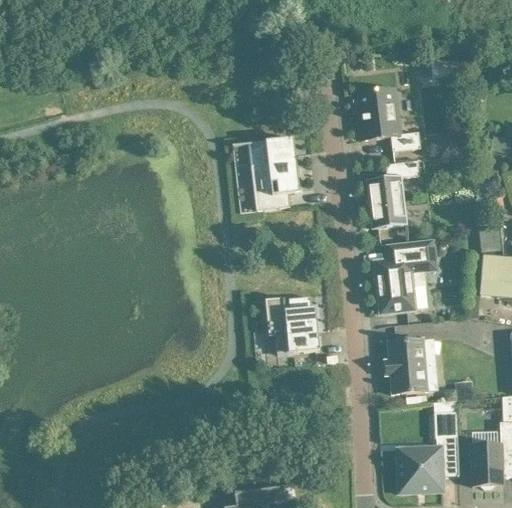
[(359,92),(361,110),(363,122),(359,123),(361,140),(390,136),(392,151),(420,147),(418,131),(400,134),(398,118),(394,119),(390,88),(359,92)]
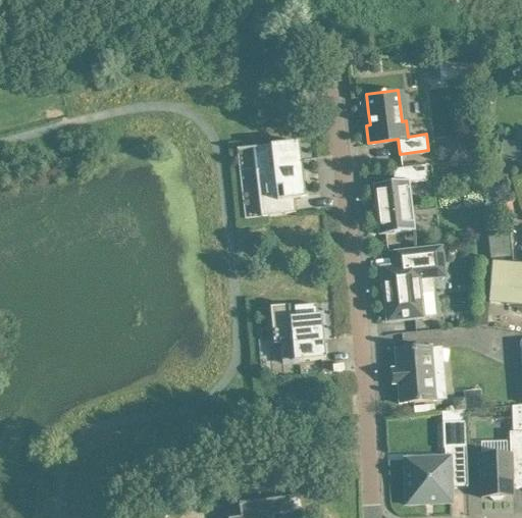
[(469,134),(447,137),(449,160),(472,157),(469,134)]
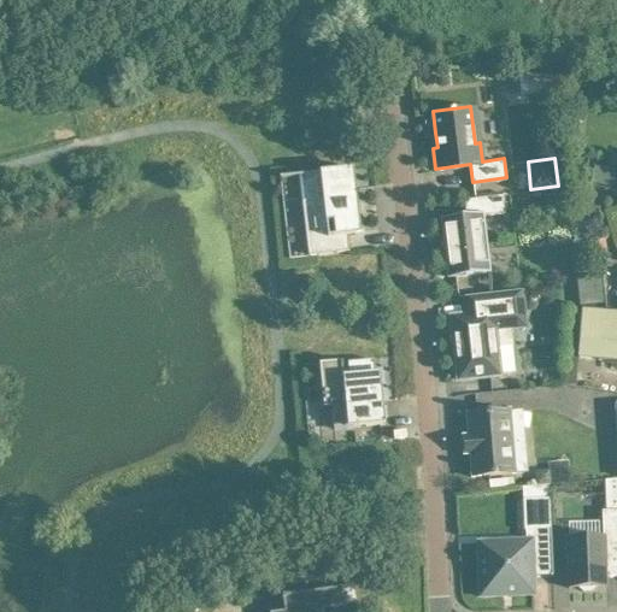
[(591,178),(616,183),(616,165),(594,162),(591,178)]
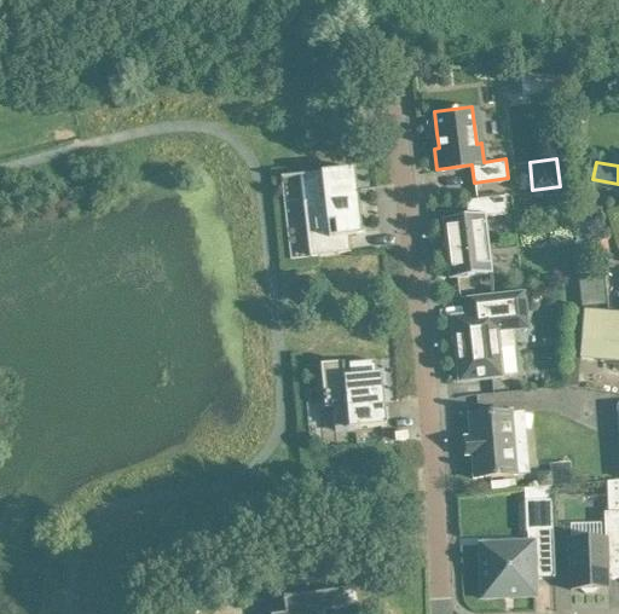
[(310,171),(300,172),(304,198),(310,254),(320,253),(334,250),(346,249),(351,249),(348,232),(348,230),(362,229),(365,227),(360,192),(357,192),(354,166),(336,168),(323,169),(320,169),(310,171)]
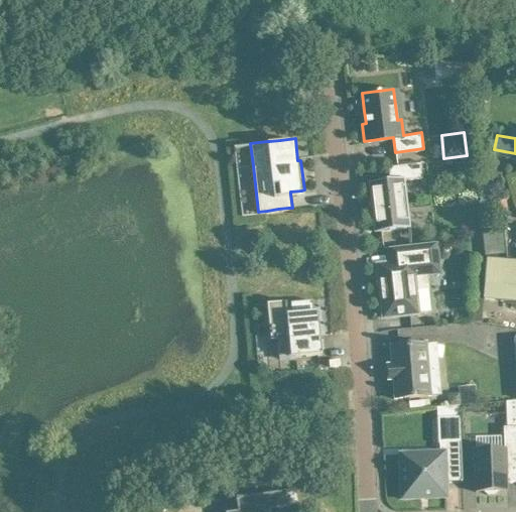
[(388,164),(390,178),(369,181),(374,229),(409,225),(404,178),(422,176),(420,161),(388,164)]
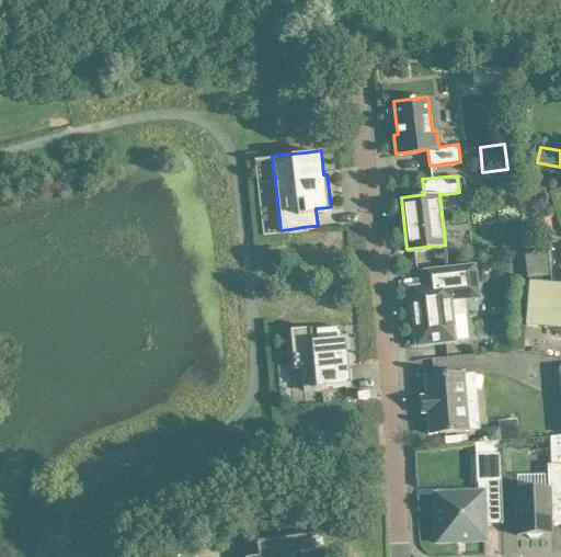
[(547,246),(523,248),(526,275),(550,273),(547,246)]
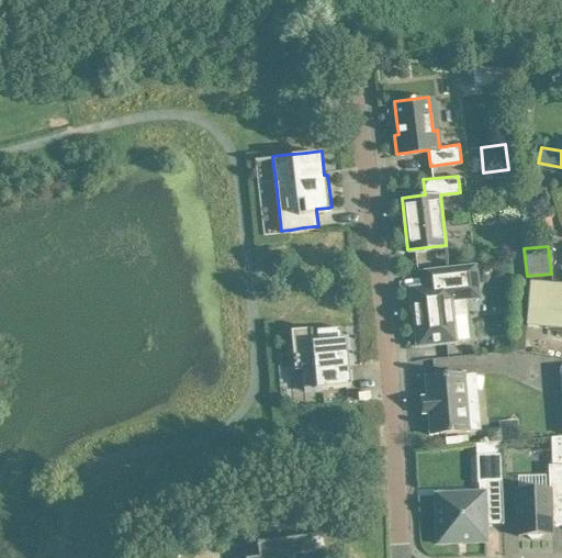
[(467,312),(465,297),(479,296),(475,261),(423,268),(425,286),(412,287),(412,292),(409,292),(411,310),(414,309),(418,344),(454,339),(451,313),(467,312)]
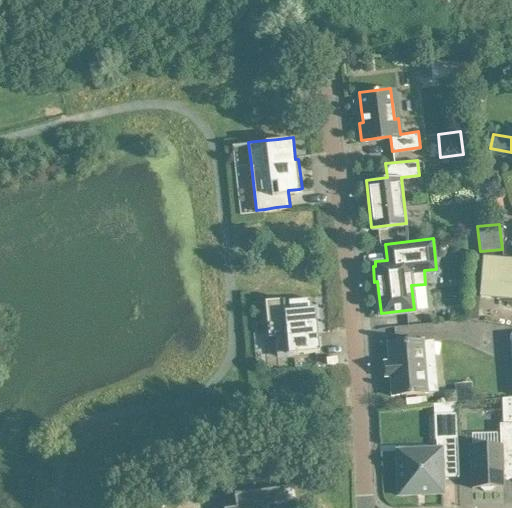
[(511,256),(482,254),(479,294),(511,296),(511,256)]
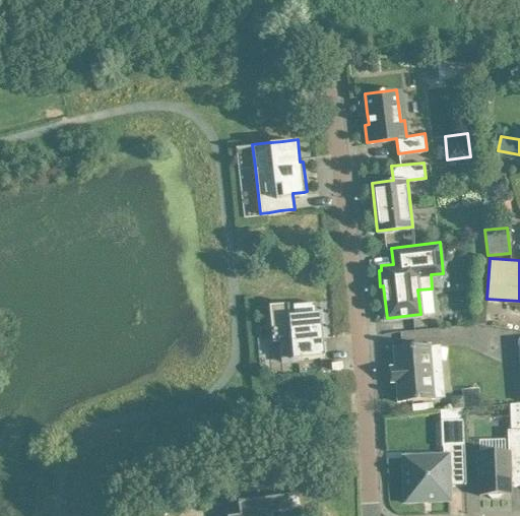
[(288,301),(269,303),(272,339),(291,338),(291,345),(293,344),(293,343),(297,343),(298,357),(324,355),(320,312),(316,312),(315,301),(293,303),(294,311),(289,311),(288,301)]
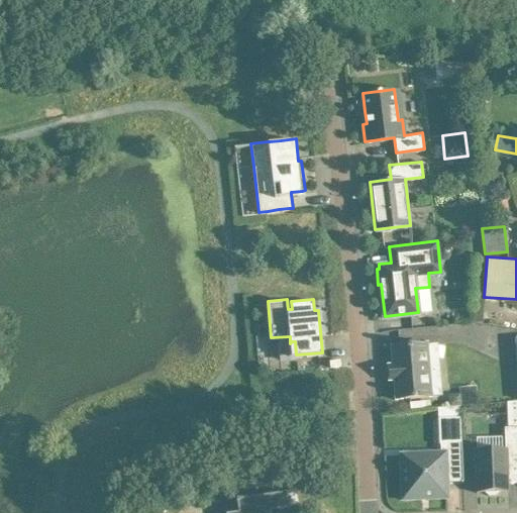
[(430,377),(427,341),(391,344),(392,363),(389,363),(390,379),(394,378),(395,397),(431,394),(441,393),(440,376),(430,377)]
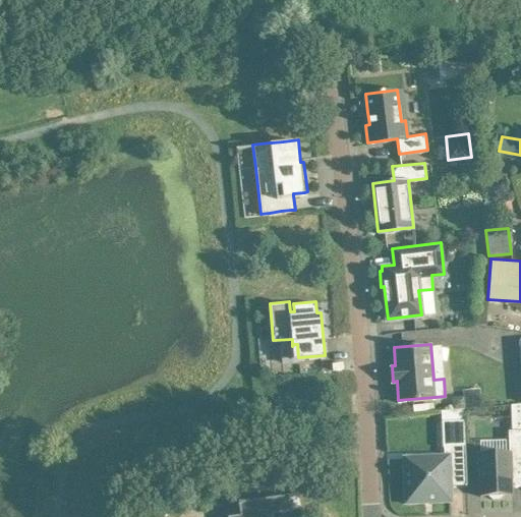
[(462,387),(464,406),(480,405),(479,386),(462,387)]
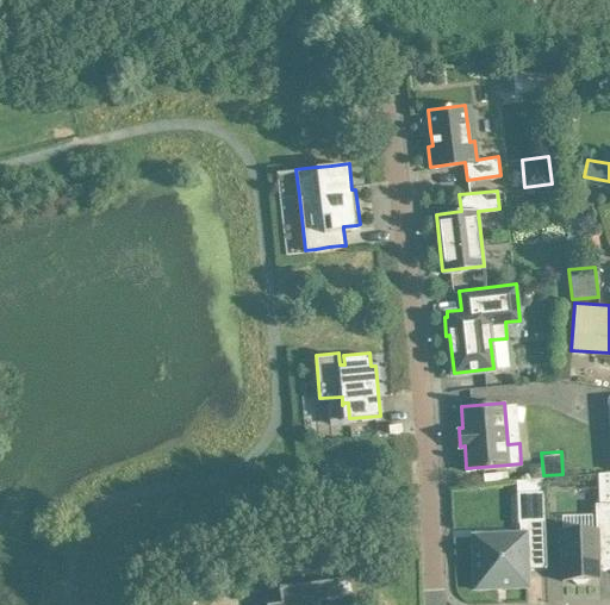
[(472,534),(474,575),(474,586),(485,586),(497,586),(496,582),(505,582),(505,585),(528,585),(527,567),(546,566),(543,490),(517,491),(518,522),(524,521),(524,531),(510,531),(510,537),(474,538),(474,532),(472,534)]
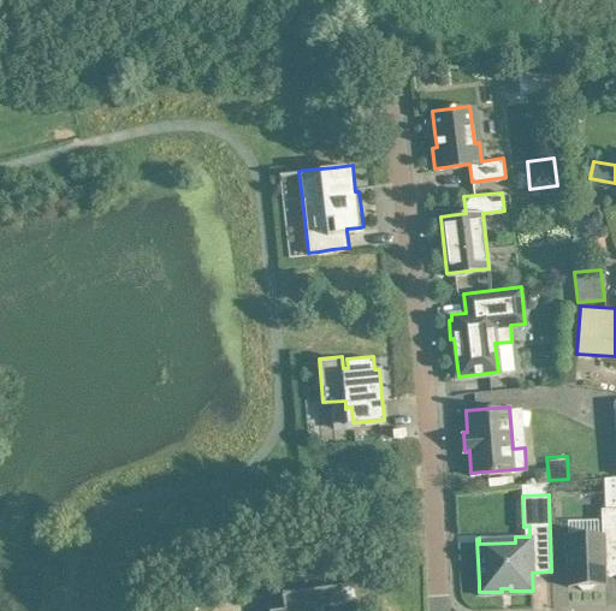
[(566,534),(568,583),(578,583),(581,587),(591,586),(594,582),(605,582),(605,581),(597,581),(597,573),(615,571),(615,505),(600,506),(602,533),(566,534)]
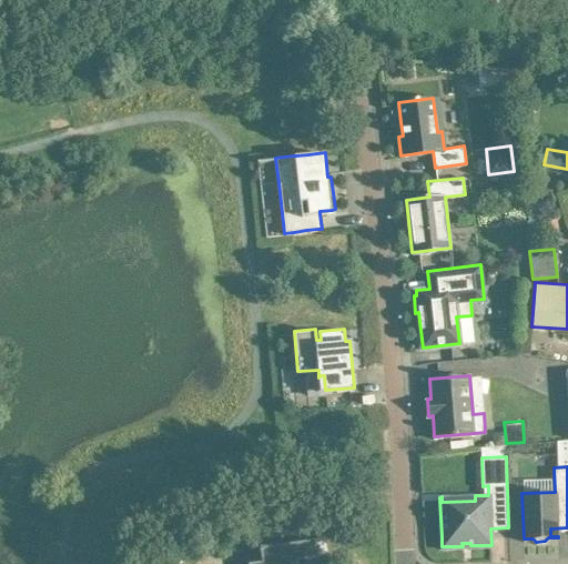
[(325,535),(269,544),(269,546),(273,545),(275,559),(247,563),(297,563),(297,559),(317,555),(316,554),(328,553),(325,535)]
